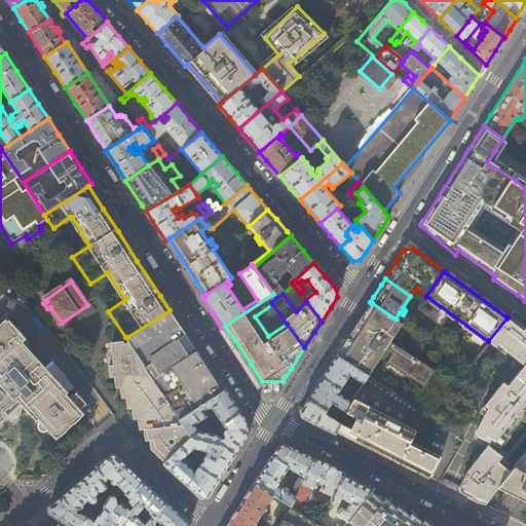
[(391,341),(403,324),(396,318),(372,303),(338,357),(367,374),(368,375),(385,348),(393,353),(387,363),(424,386),(436,370),(391,341)]
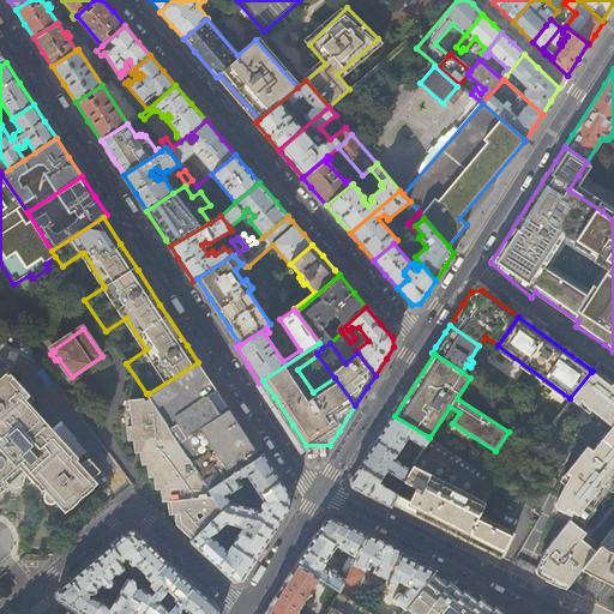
[(216,390),(198,362),(149,393),(168,422),(168,426),(187,456),(190,457),(210,488),(259,456),(250,441),(238,423),(216,390)]
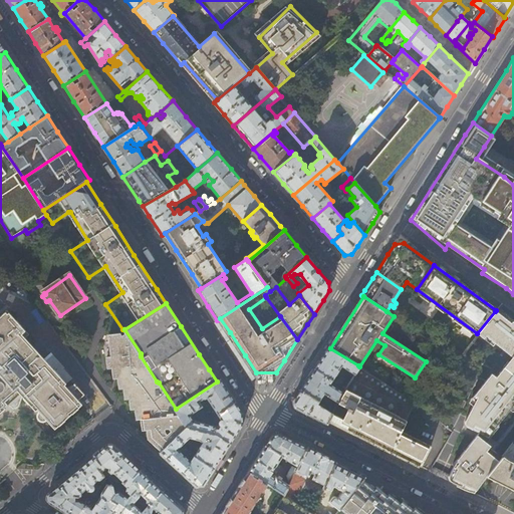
[(0,412),(20,394),(34,411),(36,409),(39,413),(38,414),(38,415),(38,416),(38,417),(38,418),(39,419),(40,420),(41,420),(43,420),(44,420),(45,419),(54,429),(81,405),(77,400),(83,395),(73,382),(66,389),(62,384),(65,382),(24,337),(27,333),(6,309),(0,314),(0,412)]
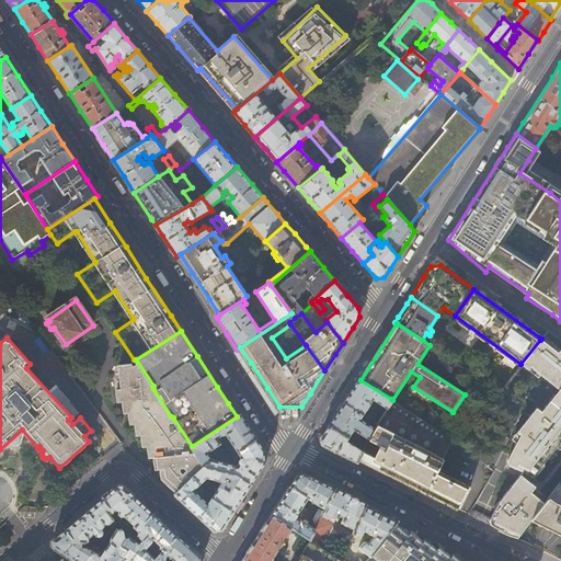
[(508,466),(521,472),(497,503),(490,519),(490,523),(492,525),(517,538),(533,518),(547,500),(533,489),(533,488),(534,487),(529,483),(544,466),(541,465),(560,441),(558,438),(560,434),(560,350),(552,344),(551,345),(553,346),(551,348),(540,340),(521,364),(527,369),(530,366),(560,390),(551,402),(549,401),(541,412),(536,408),(514,436),(516,438),(506,457),(505,460),(508,466)]
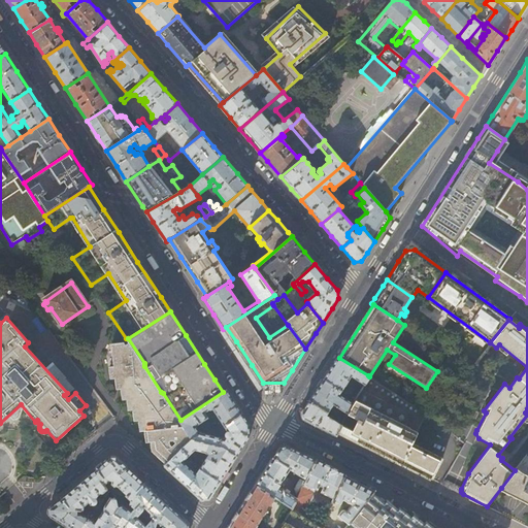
[(180,450),(191,439),(179,421),(180,420),(163,393),(161,392),(144,366),(144,363),(128,338),(126,338),(128,341),(125,343),(123,340),(111,342),(114,364),(111,365),(112,376),(117,376),(118,388),(123,387),(124,398),(128,398),(130,408),(134,408),(135,419),(140,419),(142,430),(146,429),(150,440),(153,440),(154,452),(166,463),(180,450)]
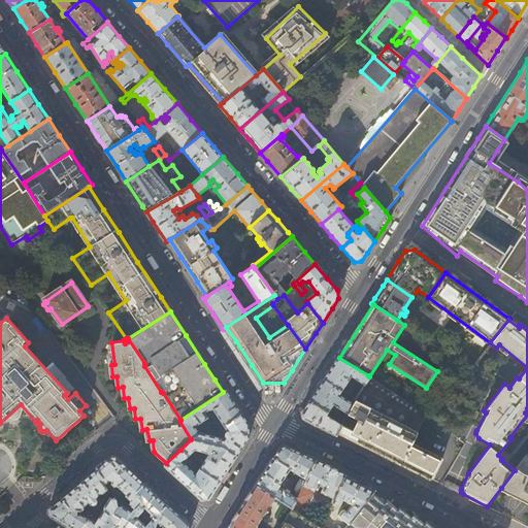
[(364,383),(368,375),(339,358),(337,356),(330,367),(323,378),(340,389),(351,374),(364,383)]
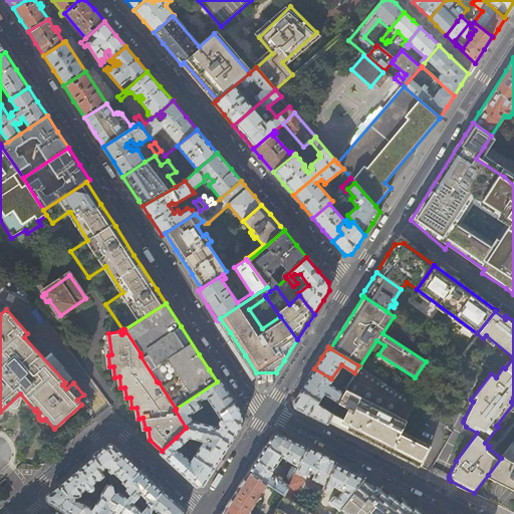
[(402,431),(415,401),(359,366),(358,365),(354,372),(343,391),(340,395),(333,410),(328,420),(335,423),(387,449),(421,466),(431,445),(402,431)]
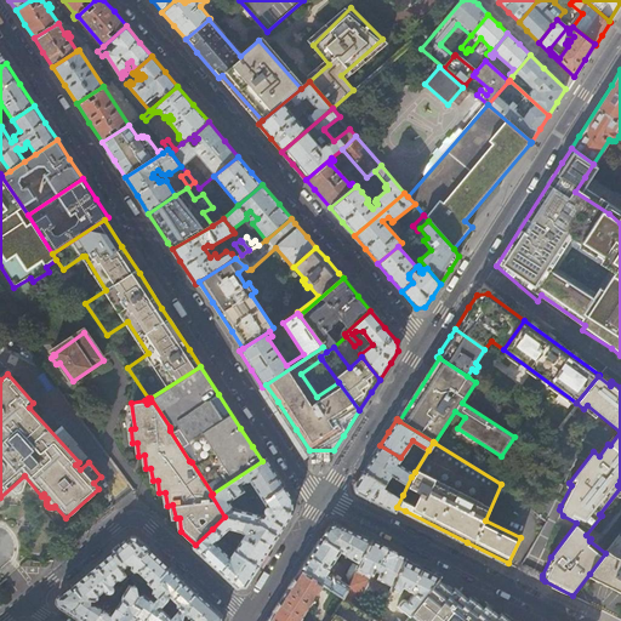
[(411,477),(415,472),(398,462),(400,457),(380,445),(372,457),(364,471),(385,483),(391,474),(404,483),(399,491),(403,495),(411,477)]
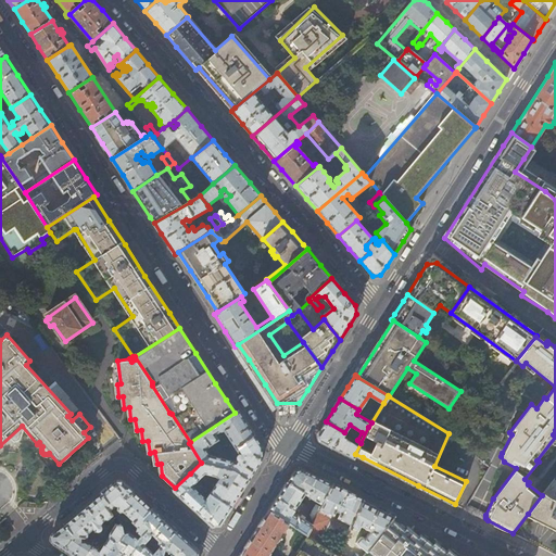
[(234,446),(230,449),(235,447),(254,434),(247,422),(239,411),(235,413),(190,442),(189,443),(201,463),(212,456),(223,447),(226,447),(226,445),(223,445),(209,454),(205,449),(218,440),(215,433),(219,431),(222,431),(224,430),(234,446)]
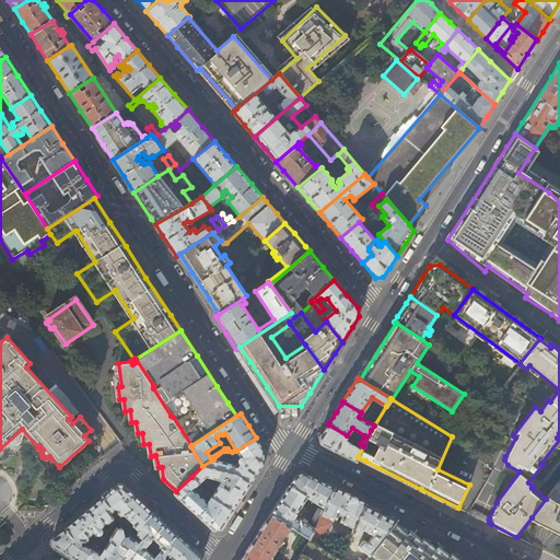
[(360,443),(357,442),(354,445),(348,441),(350,438),(347,435),(328,424),(321,436),(323,444),(327,446),(336,451),(356,462),(358,457),(363,446),(360,443)]
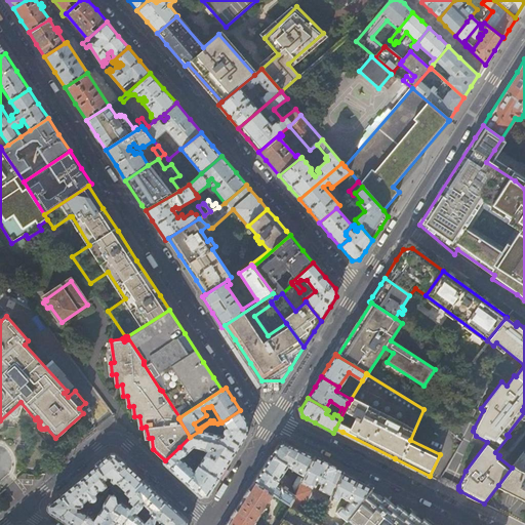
[(221,422),(217,423),(219,426),(223,423),(226,428),(224,431),(223,432),(223,433),(224,434),(221,436),(216,435),(216,432),(207,430),(206,432),(200,431),(190,437),(220,444),(235,453),(245,439),(247,435),(247,421),(240,410),(221,422)]
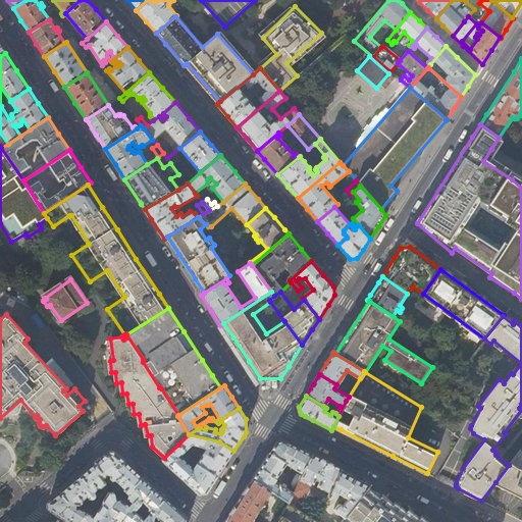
[(233,451),(219,441),(189,434),(178,445),(186,452),(193,445),(202,447),(205,449),(205,450),(197,464),(217,476),(225,464),(233,451)]
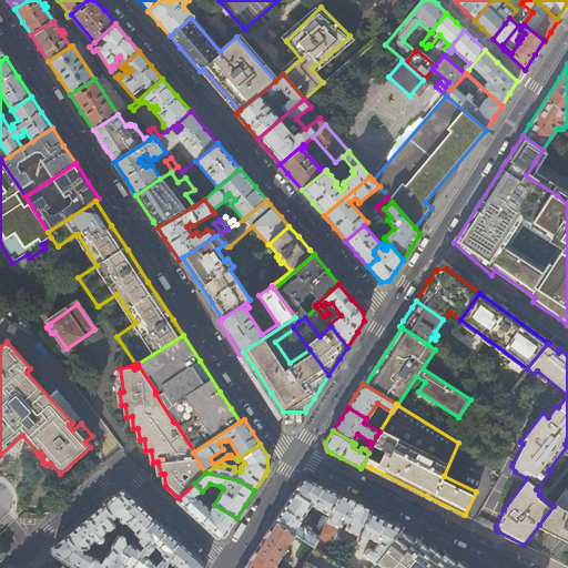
[(328,516),(340,495),(321,485),(308,478),(300,480),(293,492),(308,501),(310,505),(311,506),(312,505),(328,516)]
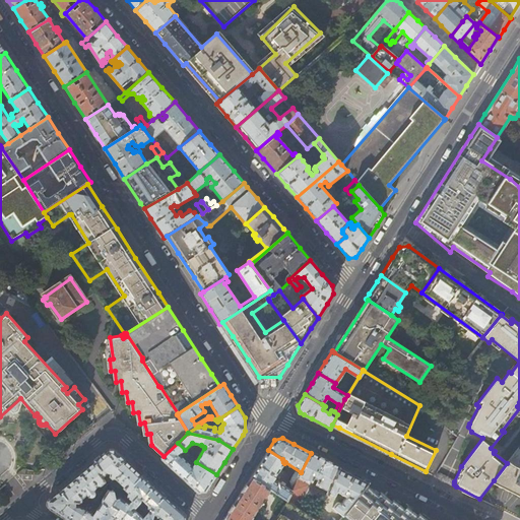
[(194,464),(193,467),(180,455),(185,450),(178,443),(164,456),(161,458),(180,475),(198,492),(206,491),(210,483),(216,474),(196,462),(194,461),(193,462),(194,464)]
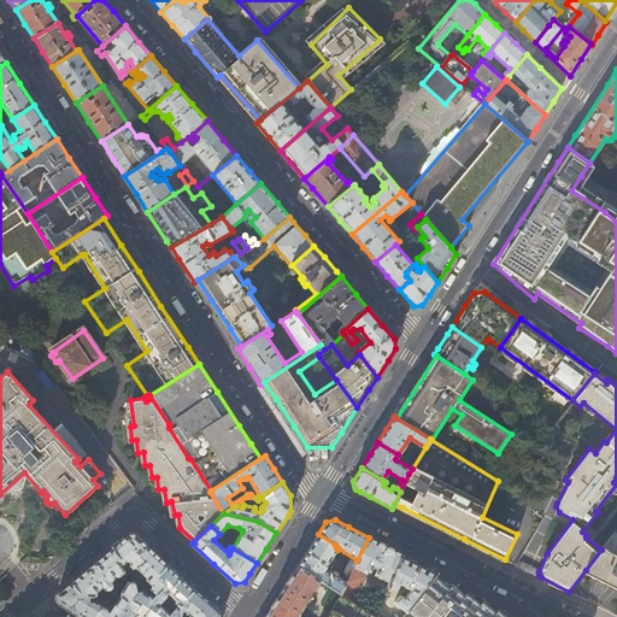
[(616,554),(613,553),(616,545),(616,530),(601,550),(586,570),(616,586),(616,554)]
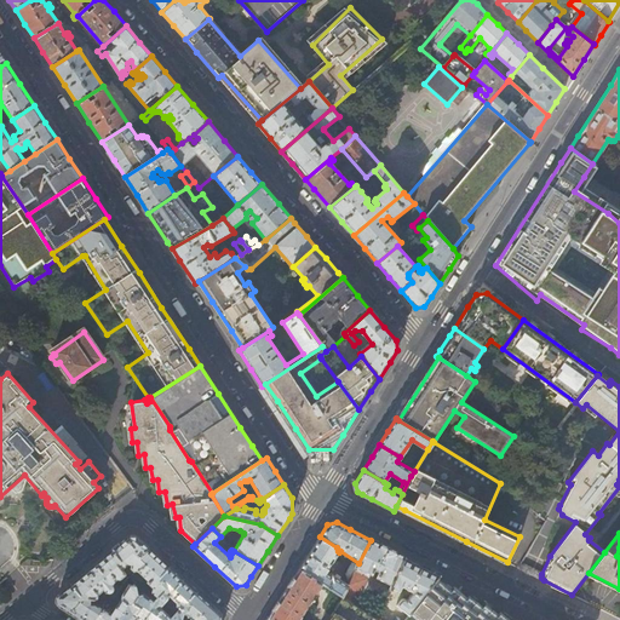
[(141,540),(137,537),(128,537),(120,544),(112,550),(120,561),(116,563),(121,570),(127,566),(127,563),(131,564),(131,569),(135,572),(138,572),(145,563),(139,558),(149,547),(141,540)]
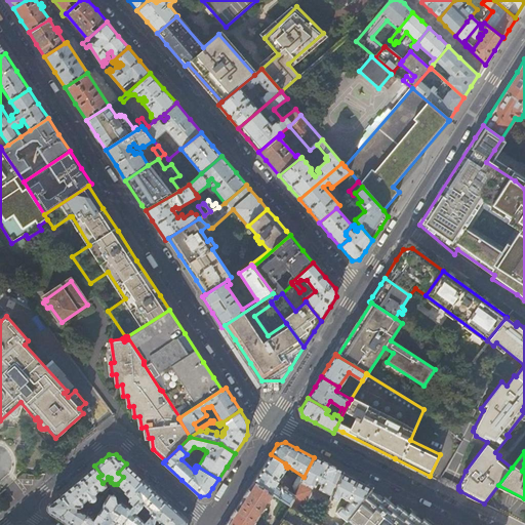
[(282,487),(281,487),(276,485),(278,482),(281,484),(286,477),(286,476),(283,474),(287,468),(286,467),(285,463),(271,454),(263,468),(253,482),(273,494),(289,505),(294,495),(282,487)]
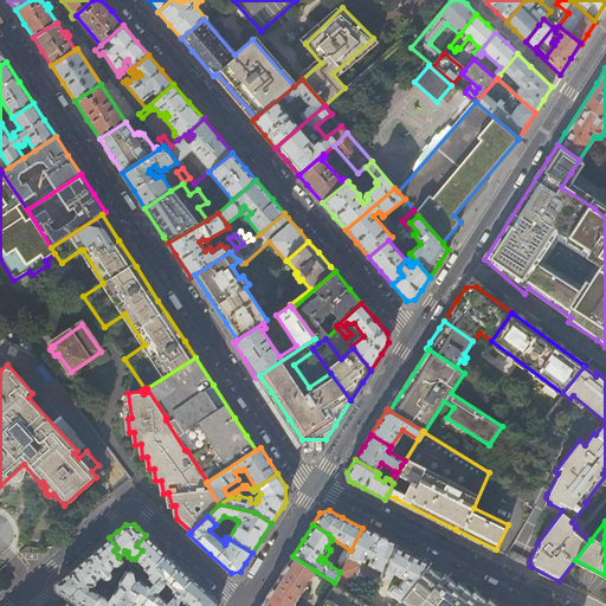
[(382,573),(395,545),(378,535),(362,528),(350,550),(340,572),(334,582),(337,585),(348,591),(365,556),(371,559),(367,566),(382,573)]
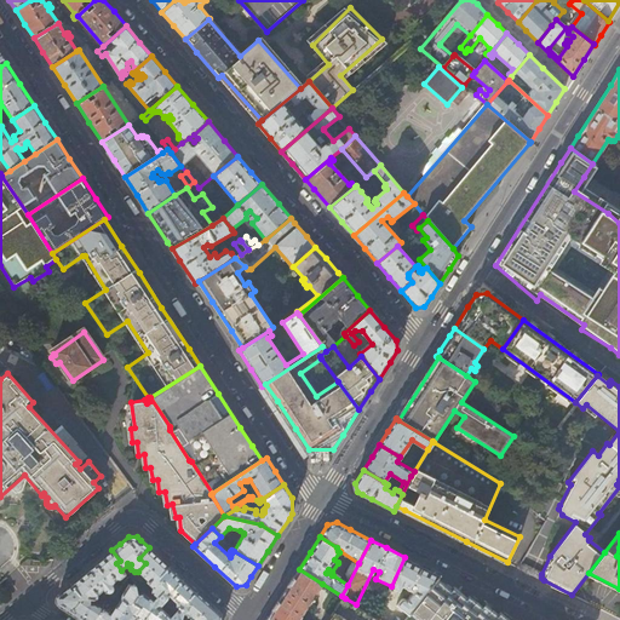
[(159,557),(149,547),(139,558),(145,563),(138,572),(145,578),(143,579),(153,589),(151,591),(156,597),(158,597),(166,587),(162,584),(165,580),(160,577),(170,567),(159,557)]
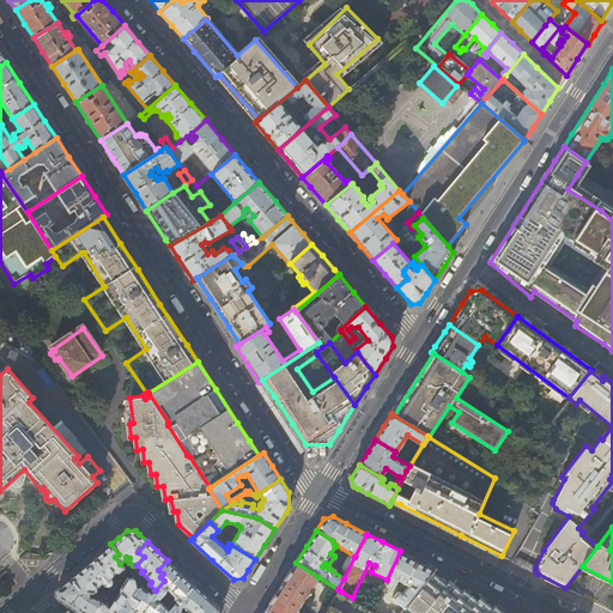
[(119,554),(110,544),(89,563),(71,578),(79,588),(83,586),(87,593),(93,593),(96,592),(96,588),(99,584),(102,587),(110,588),(111,587),(110,584),(111,583),(111,582),(114,583),(115,580),(111,577),(115,572),(119,572),(125,568),(120,564),(115,557),(119,554)]
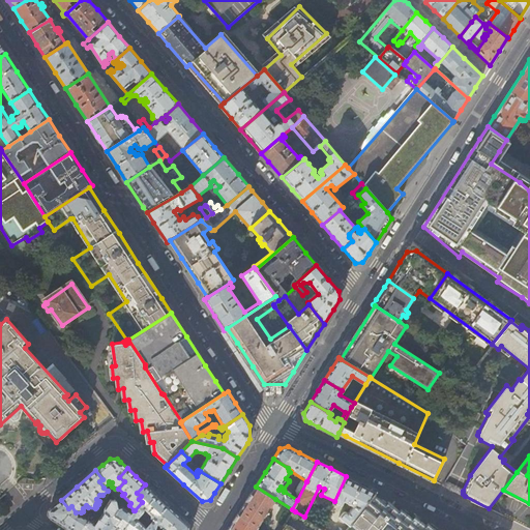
[(372,494),(374,491),(360,483),(346,476),(334,501),(333,502),(340,506),(343,501),(351,506),(346,511),(345,511),(343,512),(339,518),(348,525),(372,494)]
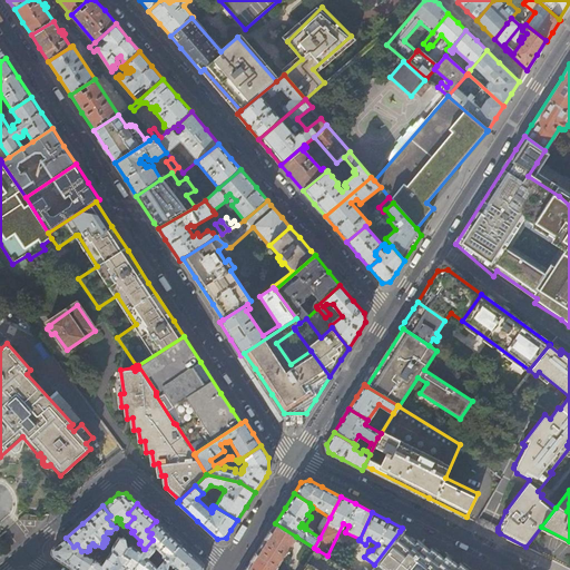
[(168,563),(170,562),(175,556),(173,553),(182,544),(168,532),(156,521),(147,530),(151,533),(149,537),(153,540),(145,549),(144,549),(141,551),(131,546),(127,547),(123,554),(129,559),(124,567),(125,568),(128,569),(165,569),(167,569),(168,566),(168,563)]
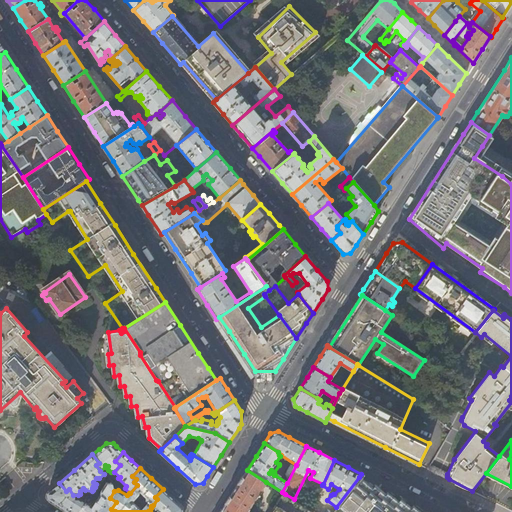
[(259,493),(266,482),(247,470),(244,475),(229,497),(221,511),(222,511),(246,511),(257,495),(258,495),(259,493)]
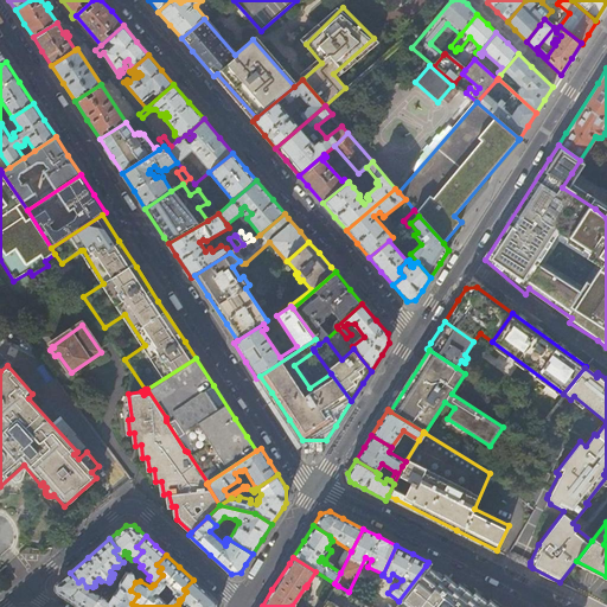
[(498,606),(489,599),(487,601),(473,590),(471,593),(459,582),(455,585),(443,575),(441,576),(426,566),(398,601),(394,606),(498,606)]
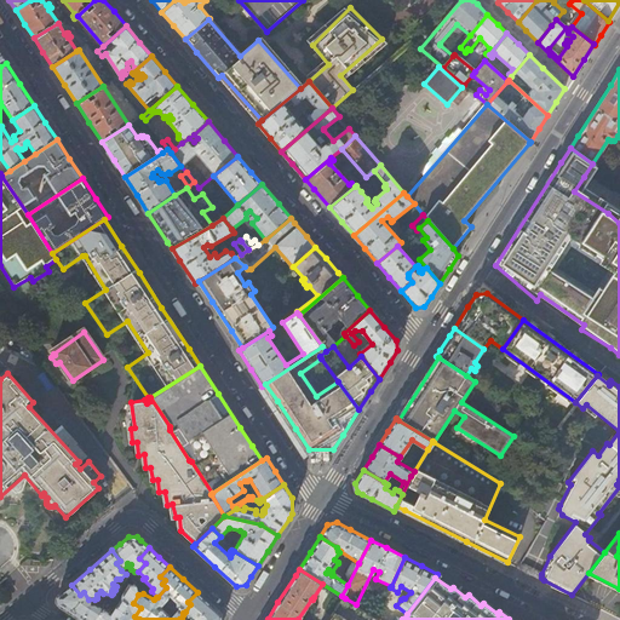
[(112,614),(104,609),(101,615),(99,615),(95,619),(133,619),(136,618),(135,616),(141,608),(133,603),(138,595),(136,587),(133,584),(128,584),(121,596),(121,598),(112,614)]
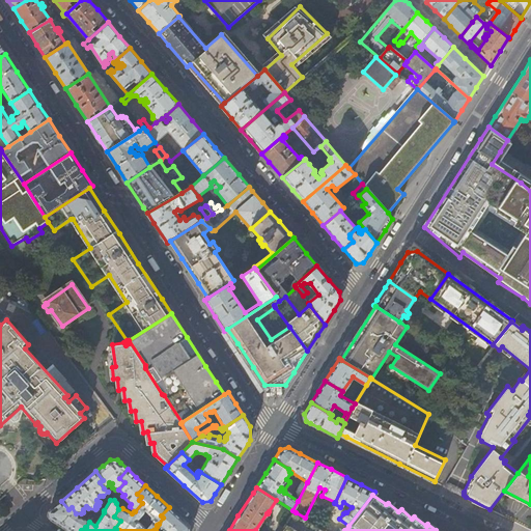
[(76,513),(72,507),(68,509),(61,501),(55,506),(50,510),(51,518),(62,526),(71,530),(81,530),(85,527),(86,527),(89,522),(82,516),(76,515),(76,513)]
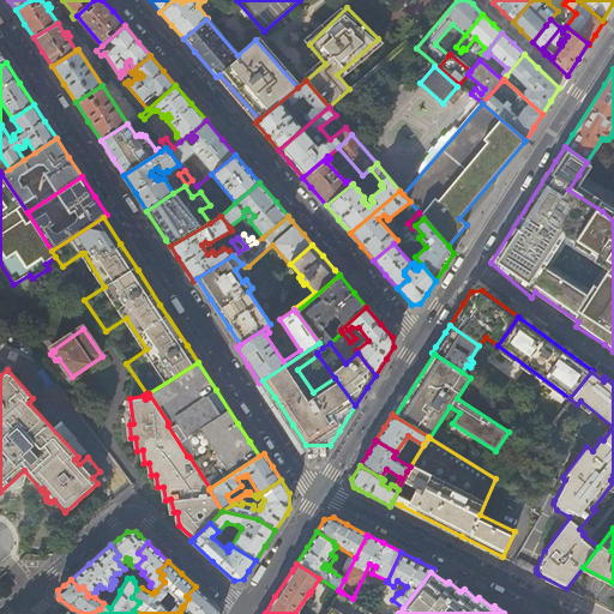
[(206,596),(196,587),(186,596),(188,599),(184,606),(188,611),(188,612),(186,613),(181,609),(180,613),(181,613),(218,613),(218,608),(206,596)]
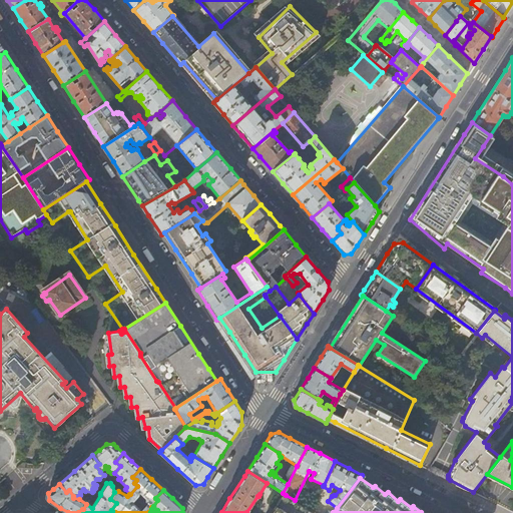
[(313,512),(314,512),(311,511),(308,508),(295,500),(286,495),(279,507),(276,506),(271,512),(313,512)]
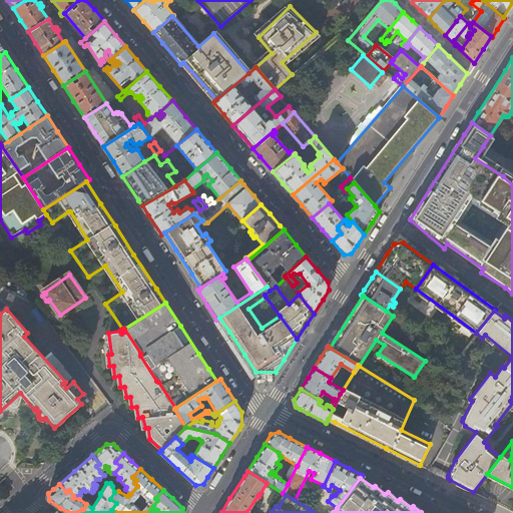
[(315,504),(317,499),(313,497),(308,508),(311,511),(315,504)]
